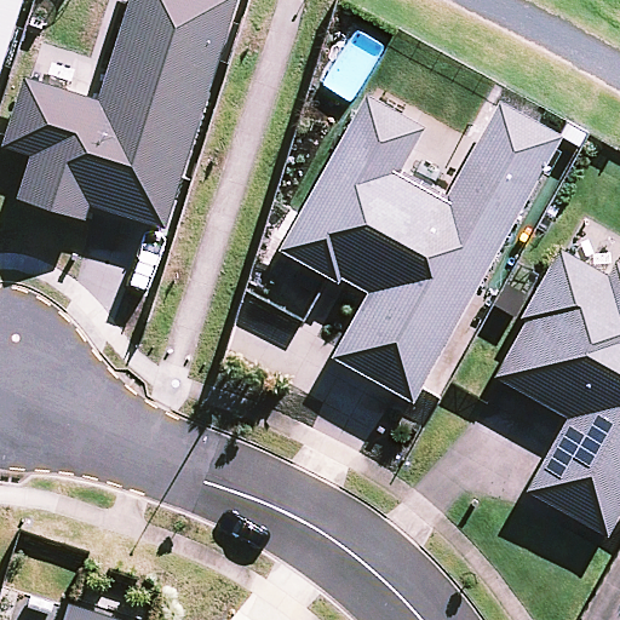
[(0,0),(0,68),(21,0),(0,0)]
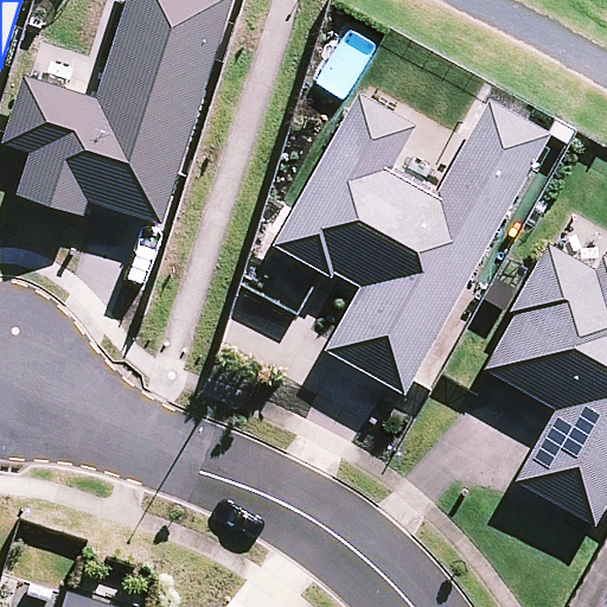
[(160,224),(229,0),(126,0),(96,100),(23,77),(1,146),(29,154),(17,195),(83,215),(87,203),(160,224)]
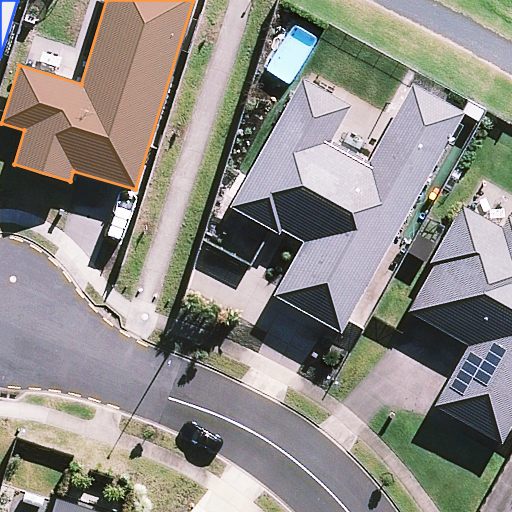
[(462,108),(412,80),(365,166),(327,146),(352,100),(306,74),(233,206),(303,245),(276,295),(339,330),(462,108)]
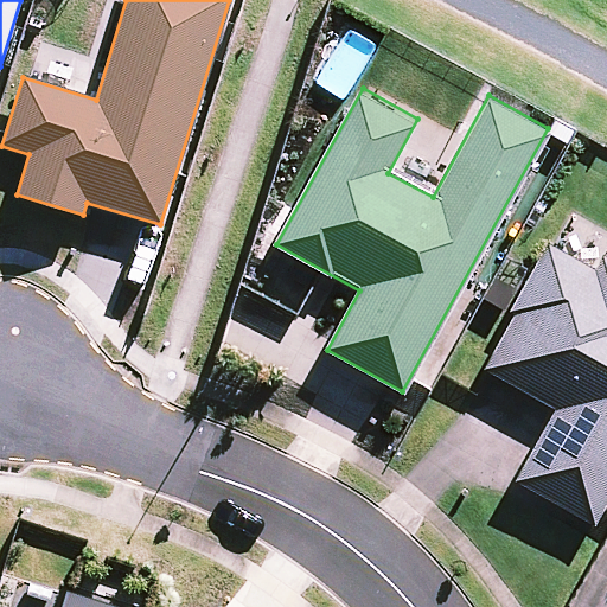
[(587,266),(549,246),(485,369),(556,407),(517,483),(594,523),(606,498),(606,257),(595,251),(587,266)]
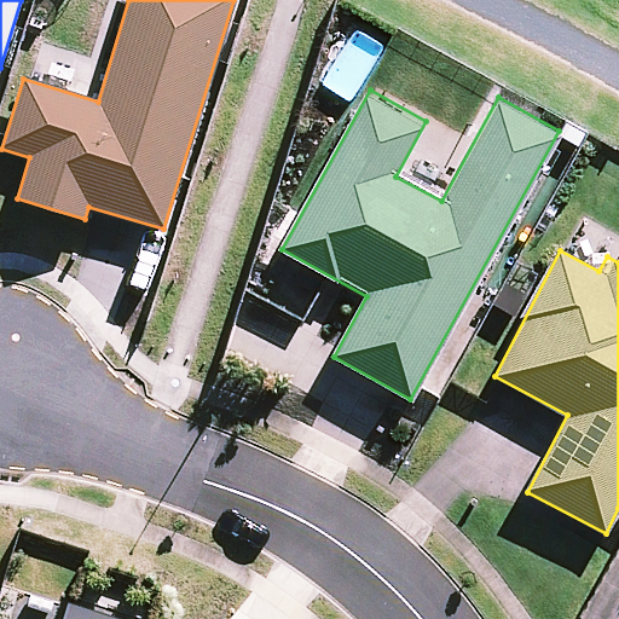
[(125,618),(69,601),(62,618),(125,618)]
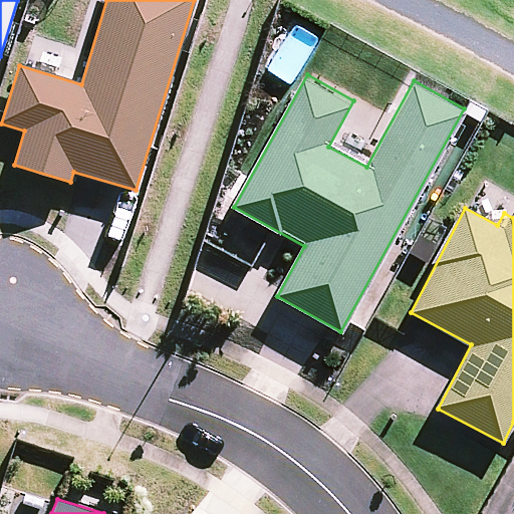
All buildings are outlined.
